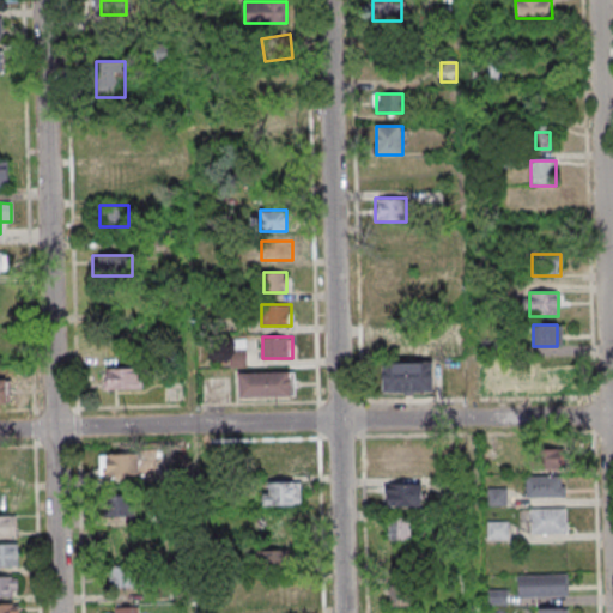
[(383,392),(428,392),(428,363),(383,363),(383,392)]
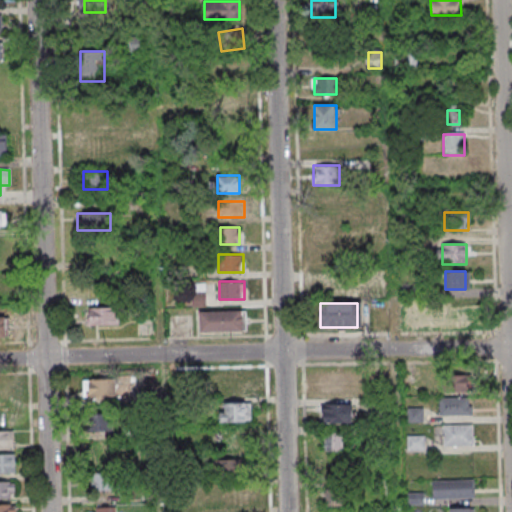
[(119,307),(88,307),(88,326),(119,326),(119,307)]
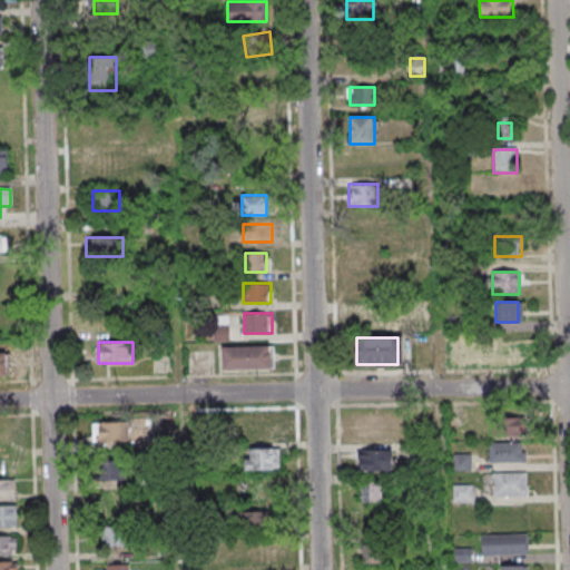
[(223,346),(223,367),(273,367),(273,346),(223,346)]
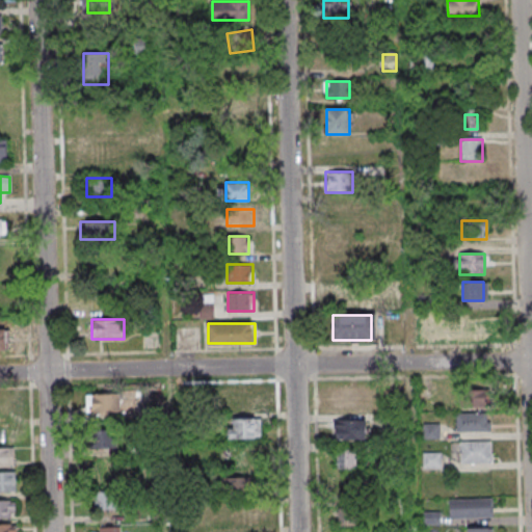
[(367,406),(367,389),(334,389),(334,406),(367,406)]
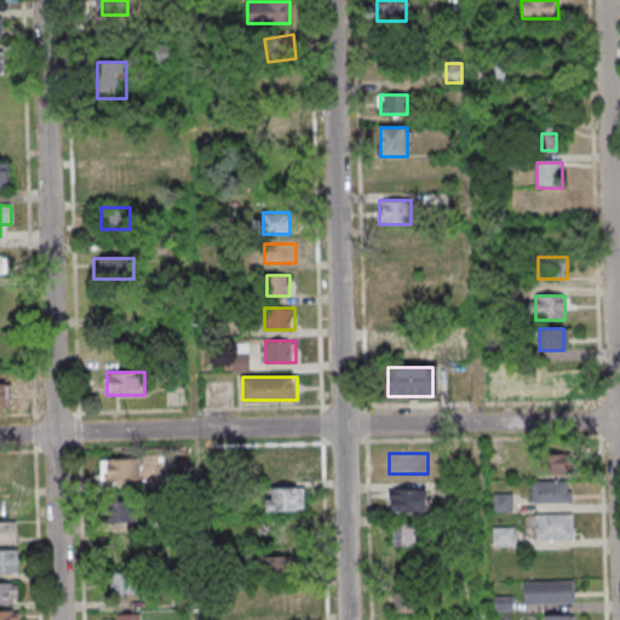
[(101,459),(101,481),(141,481),(141,459),(101,459)]
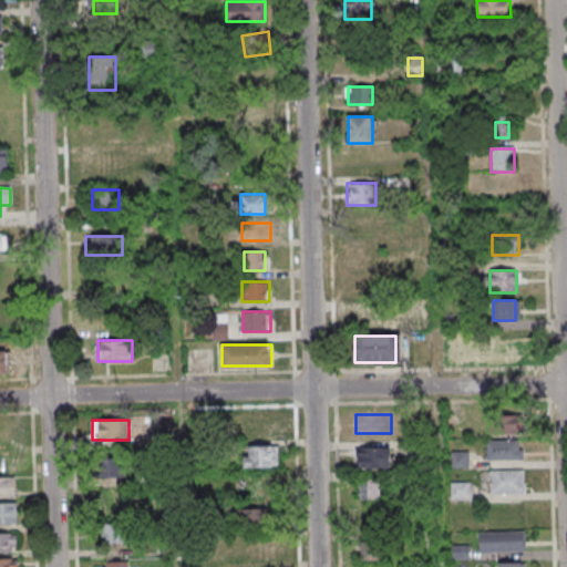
[(486,440),(486,459),(522,459),(522,440),(486,440)]
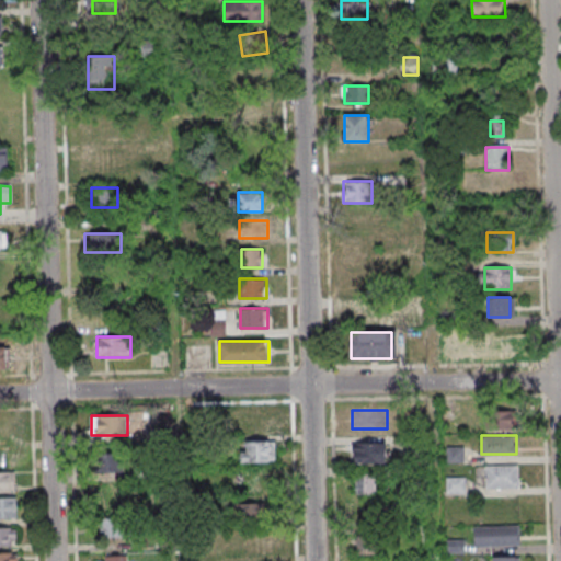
[(241,462),(274,462),(274,442),(241,442),(241,462)]
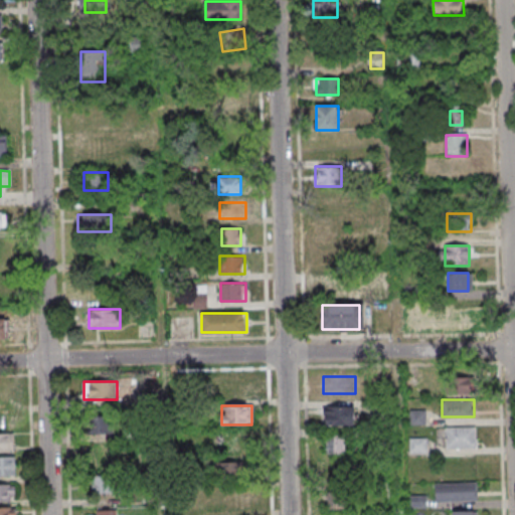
[(354,425),(354,406),(323,406),(323,425),(354,425)]
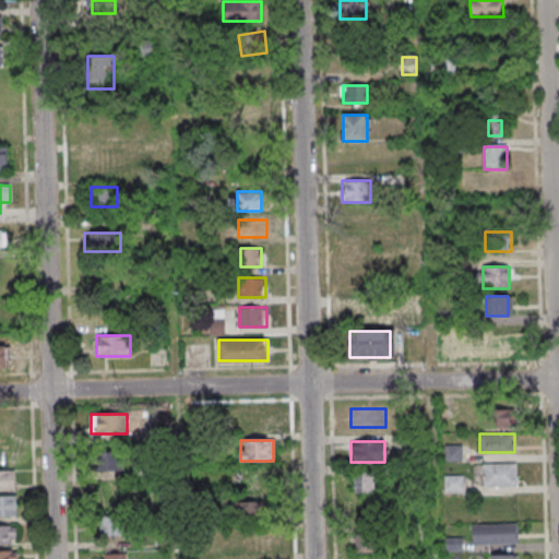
[(461,460),(461,445),(445,445),(445,460),(461,460)]
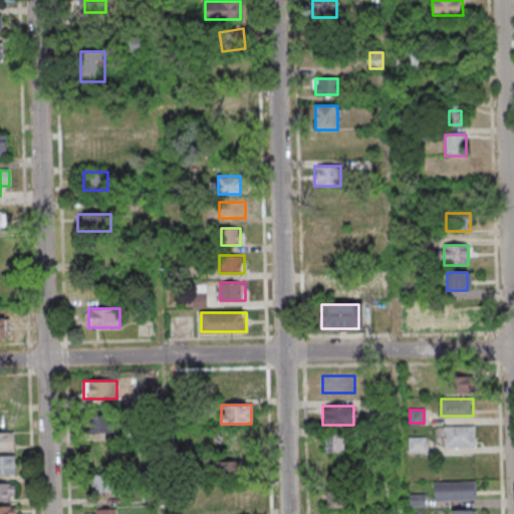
[(97,420),(98,434),(114,432),(113,419),(97,420)]
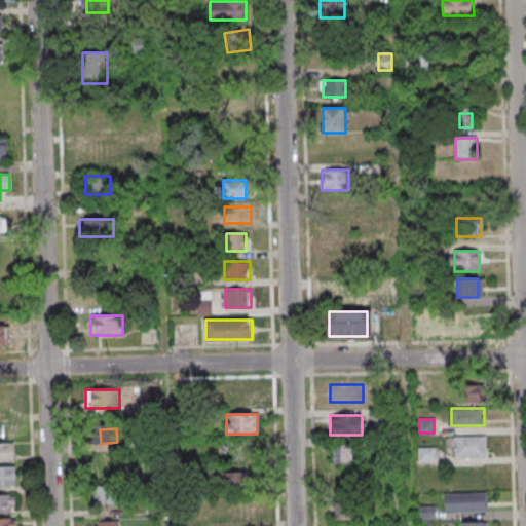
[(486,457),(486,437),(451,437),(451,457),(486,457)]
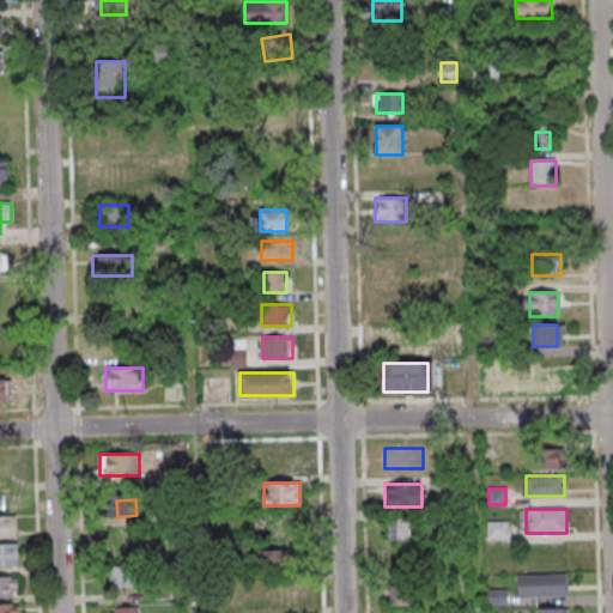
[(0,538),(17,539),(17,516),(0,516),(0,538)]
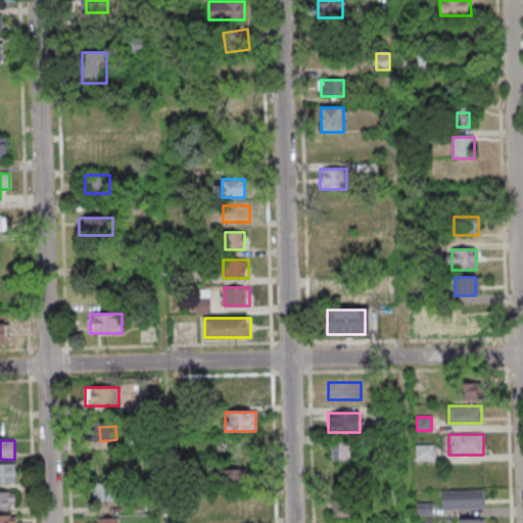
[(330,462),(350,462),(350,442),(330,442),(330,462)]
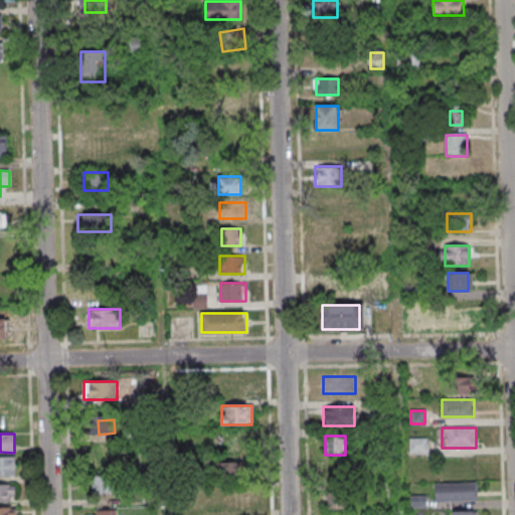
[(427,454),(427,438),(409,438),(409,454),(427,454)]
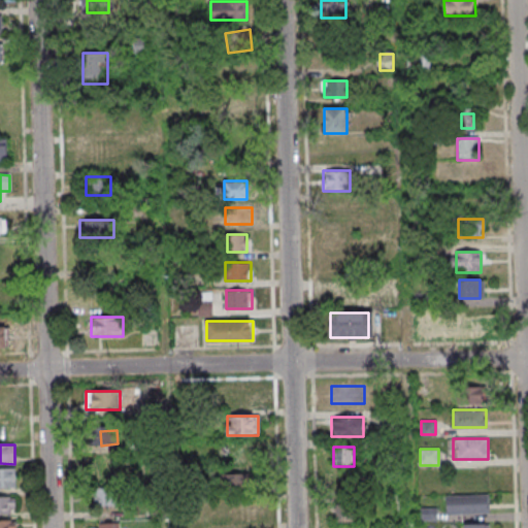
[(15,468),(0,468),(0,489),(15,490),(15,468)]
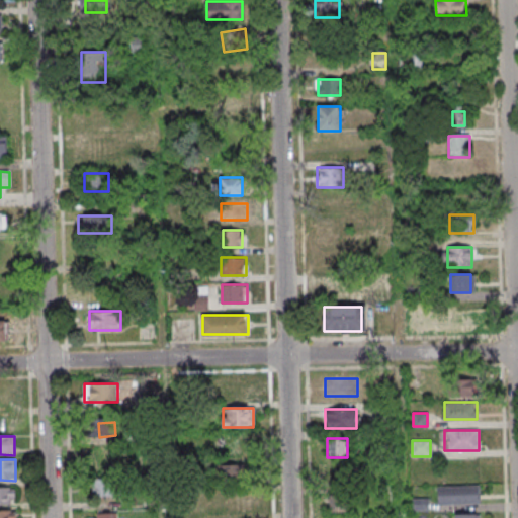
[(221,465),(221,483),(250,483),(250,465),(221,465)]
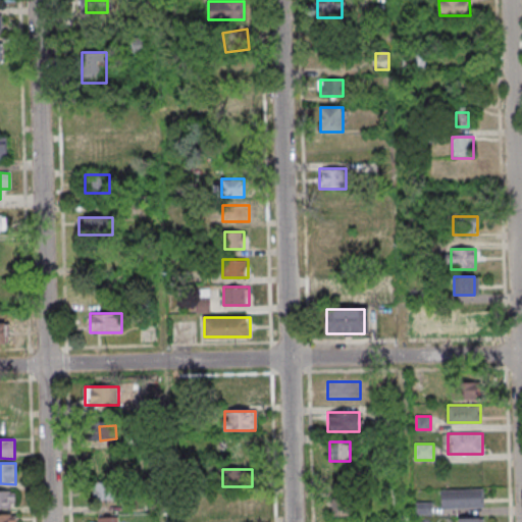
[(115,497),(112,481),(95,484),(98,501),(115,497)]
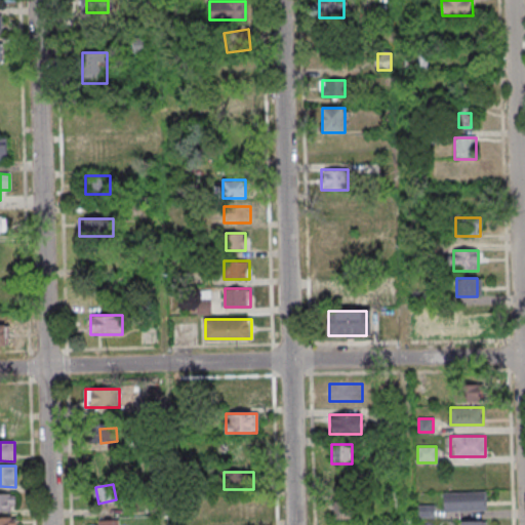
[(444,493),(485,492),(485,510),(444,511),(444,493)]
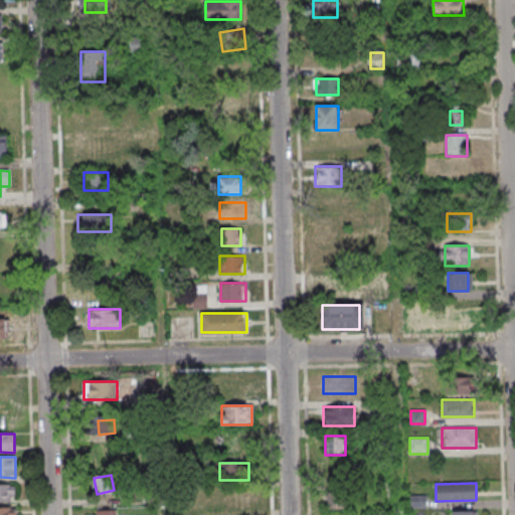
[(15,484),(0,484),(0,501),(15,502),(15,484)]
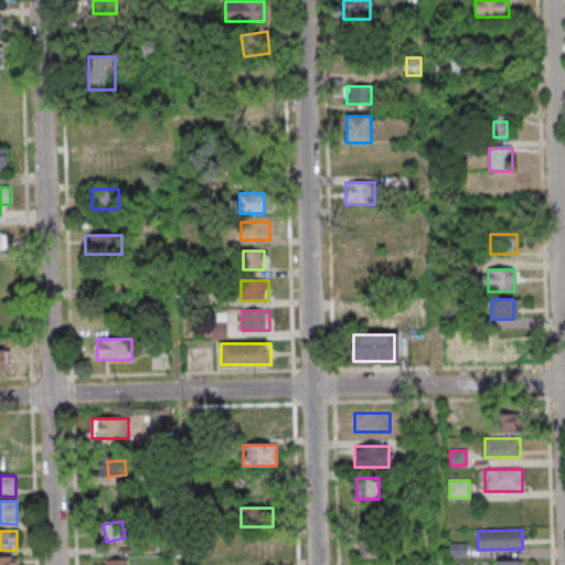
[(273,536),(248,536),(248,556),(273,556),(273,536)]
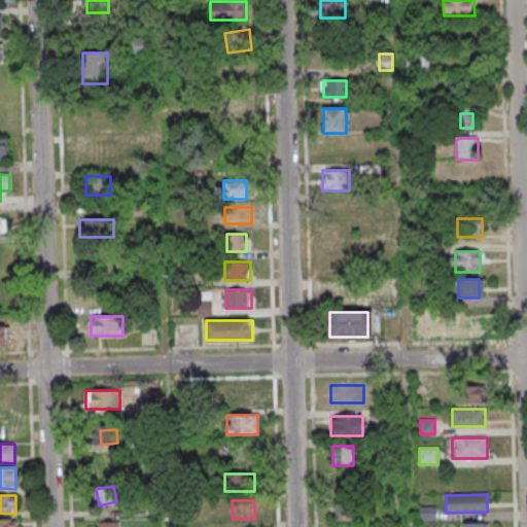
[(354,521),(354,501),(336,501),(336,521),(354,521)]
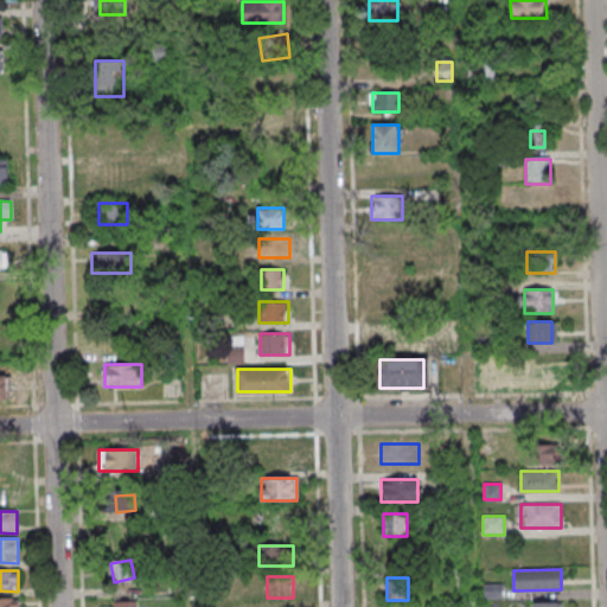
[(483,583),(503,582),(503,599),(483,599),(483,583)]
